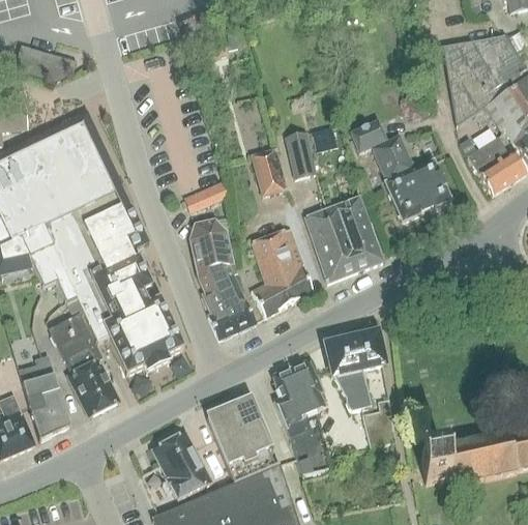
[(501,71),(520,59),(504,35),(443,47),(458,125),(488,107),(512,88),(501,71)]
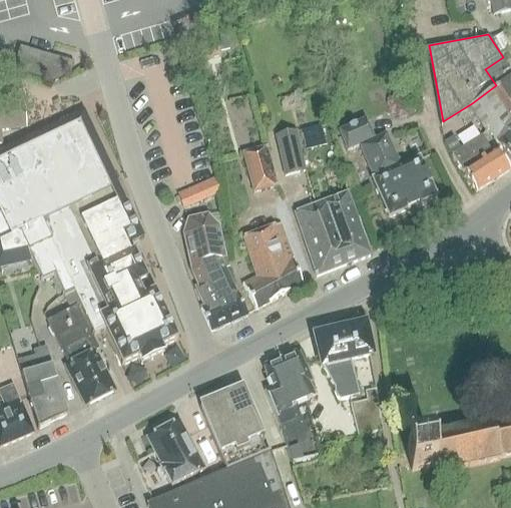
[(485,69),(496,85),(499,83),(510,100),(510,112),(508,114),(510,116),(510,68),(503,57),(485,69)]
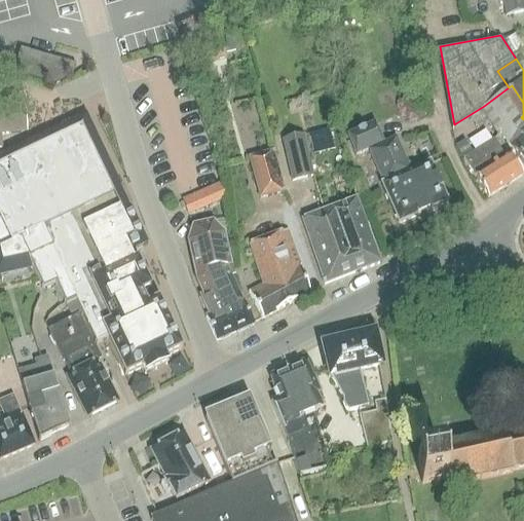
[(61,62),(59,70),(72,72),(74,64),(61,62)]
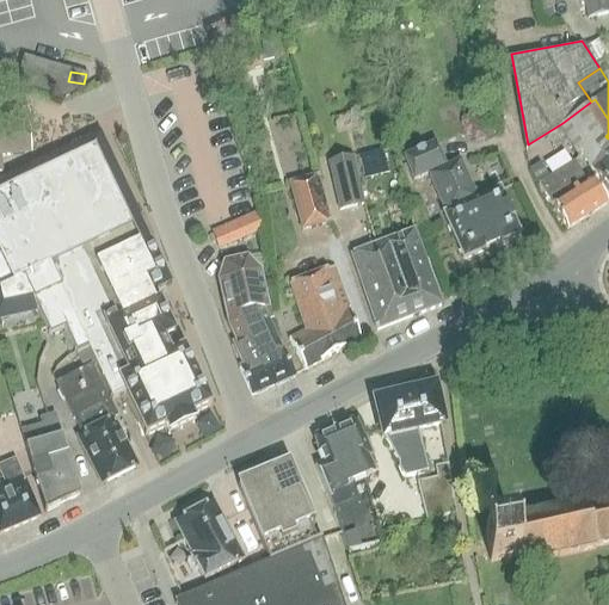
[(563,123),(582,153),(584,150),(591,159),(590,160),(608,183),(608,139),(606,136),(608,134),(608,119),(595,99),(591,102),(563,123)]
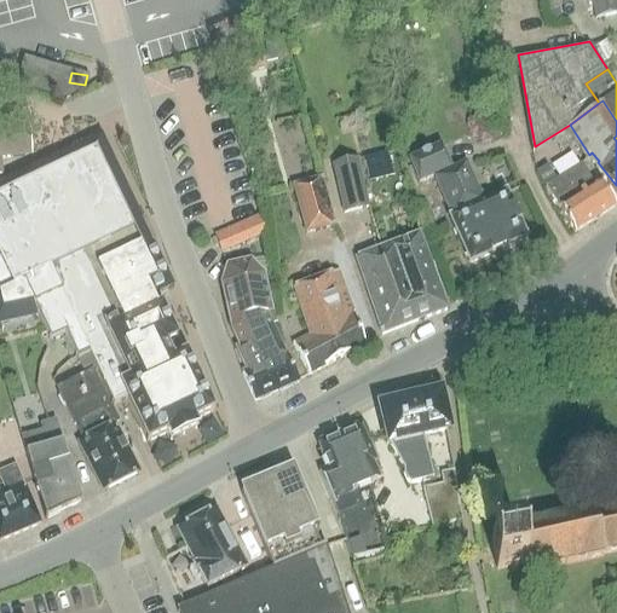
[(0,171),(5,171),(3,154),(34,150),(30,119),(0,121),(0,171)]
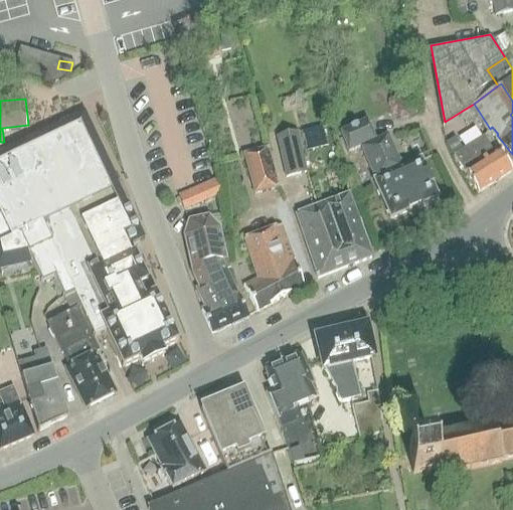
[(0,240),(20,231),(29,250),(51,240),(75,291),(81,303),(96,333),(107,328),(124,364),(140,356),(143,363),(165,352),(162,346),(179,338),(168,315),(165,307),(164,308),(164,306),(167,305),(160,292),(157,293),(156,291),(146,296),(142,289),(139,283),(149,278),(136,250),(132,252),(128,242),(145,234),(128,199),(129,198),(128,196),(123,198),(117,185),(122,183),(121,180),(120,181),(87,113),(0,154),(0,240)]
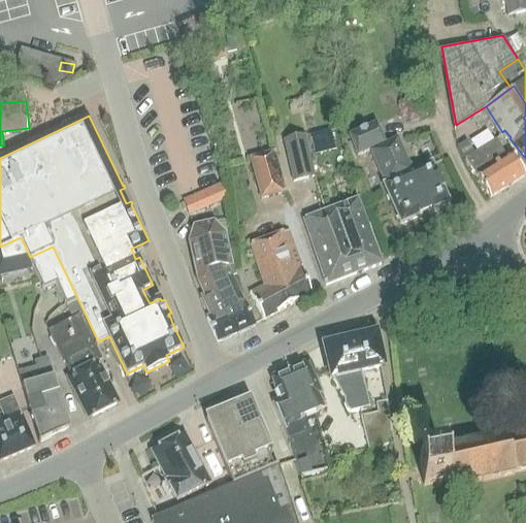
[(359,151),(386,139),(377,121),(351,132),(359,151)]
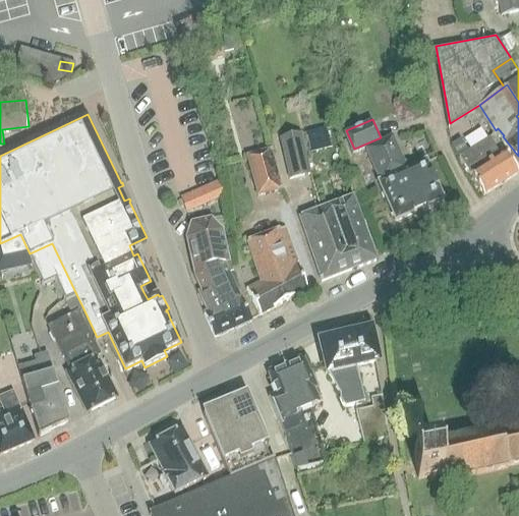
[(328,123),(306,129),(312,150),(333,145),(328,123)]
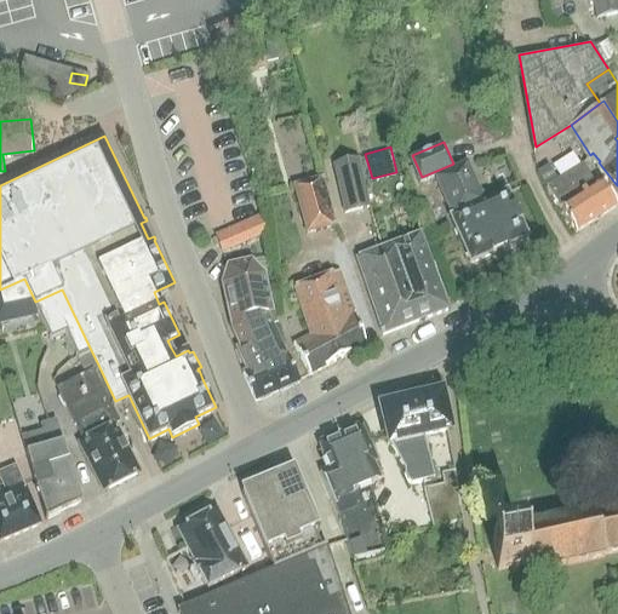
[(371,204),(361,154),(333,160),(344,210),(371,204)]
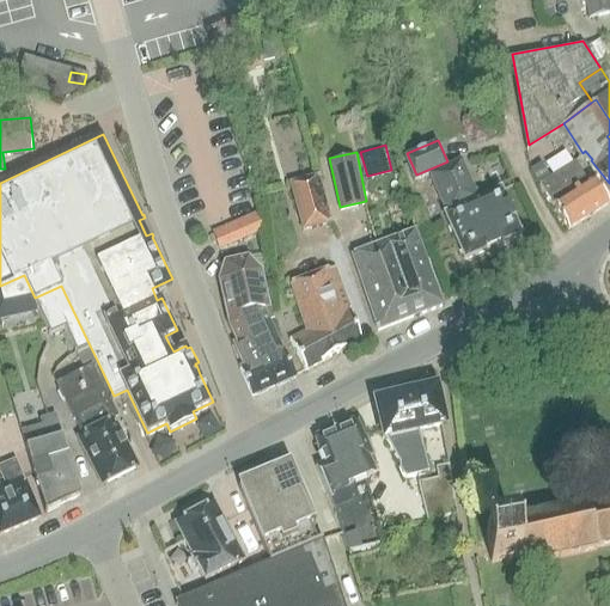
[(465,255),(522,230),(501,183),(479,193),(462,155),(429,170),(447,208),(445,209),(465,255)]
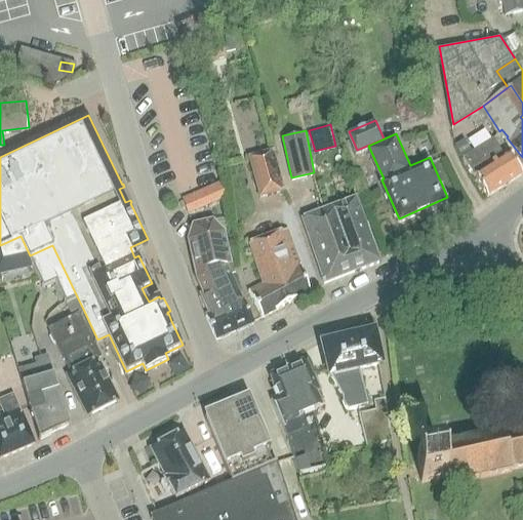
[(464,155),(489,194),(522,171),(522,168),(509,148),(505,151),(493,134),(464,155)]
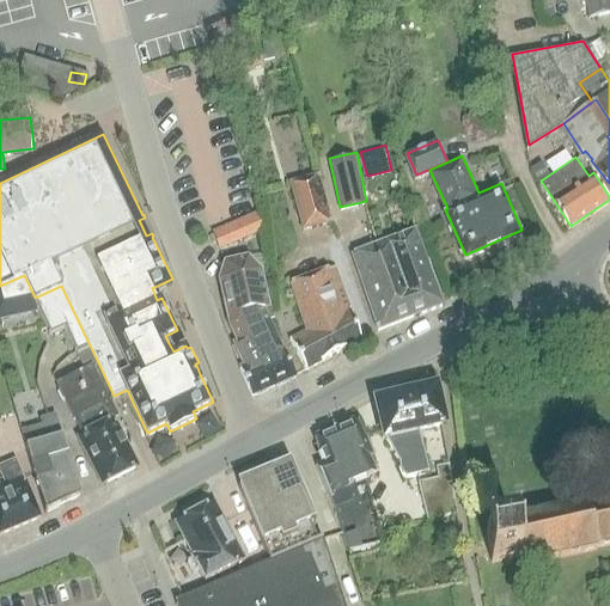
[(321,171),(291,179),(304,227),(334,220),(321,171)]
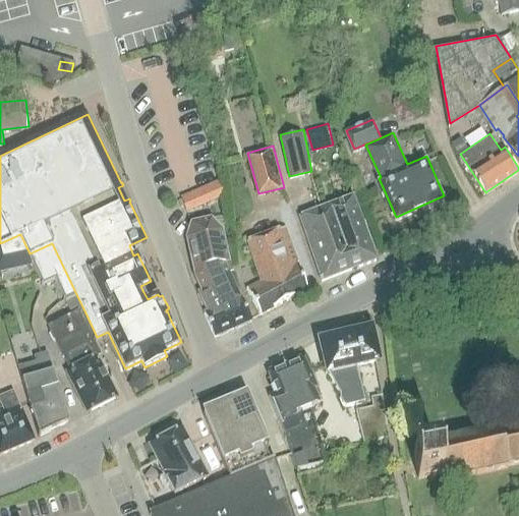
[(218,178),(203,185),(209,201),(225,193),(218,178)]
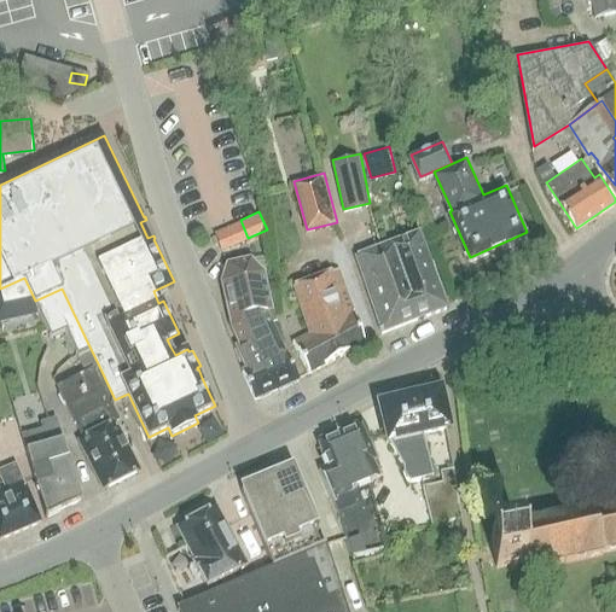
[(419,229),(381,244),(390,272),(397,269),(416,316),(447,303),(419,229)]
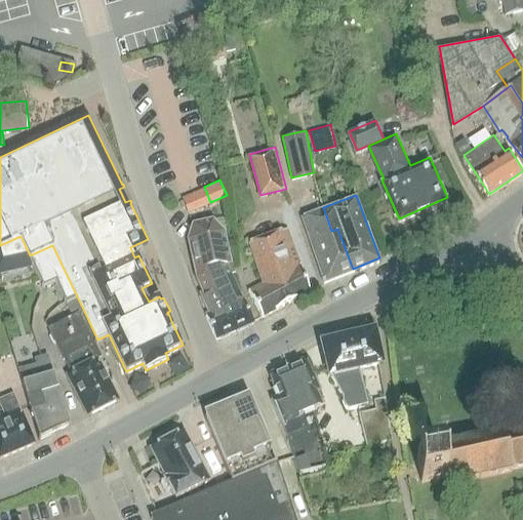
[(325,279),(353,269),(337,229),(331,231),(323,207),(304,215),(325,279)]
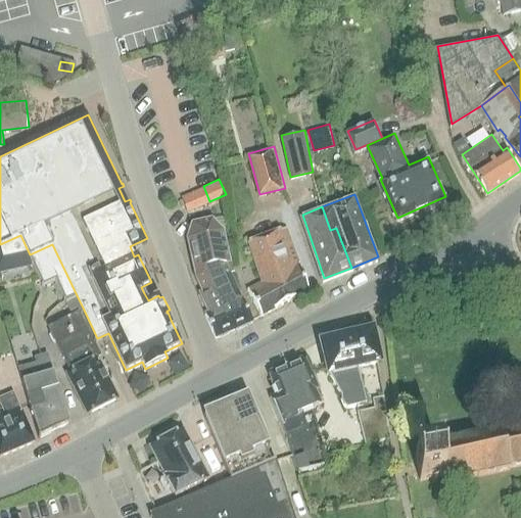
[(231,261),(224,228),(212,217),(193,221),(189,236),(196,268),(197,269),(206,288),(201,290),(210,310),(206,311),(217,335),(253,318),(227,261),(231,261)]
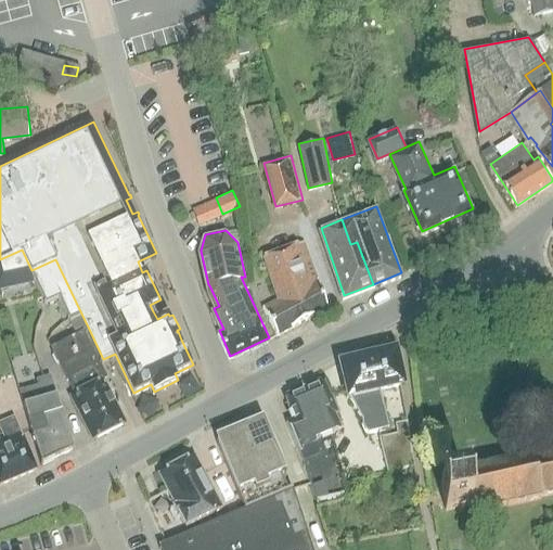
[(262,305),(279,333),(328,305),(306,241),(266,255),(279,295),(262,305)]
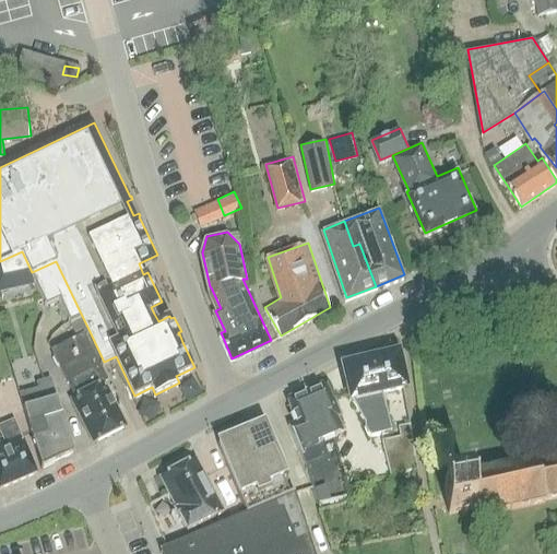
[(32,272),(22,251),(0,261),(0,283),(33,275),(32,272)]
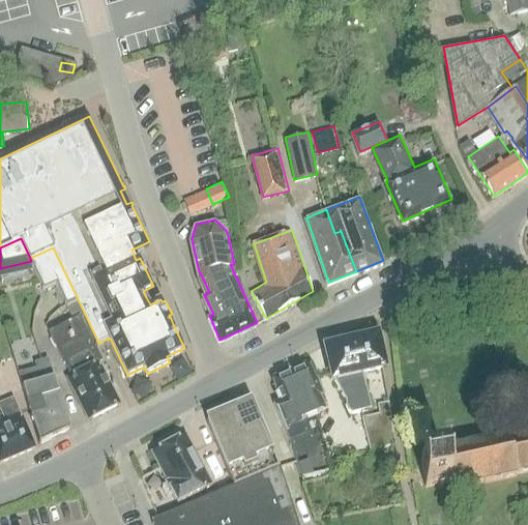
[(53,248),(30,258),(31,261),(45,288),(57,282),(67,304),(78,299),(53,248)]
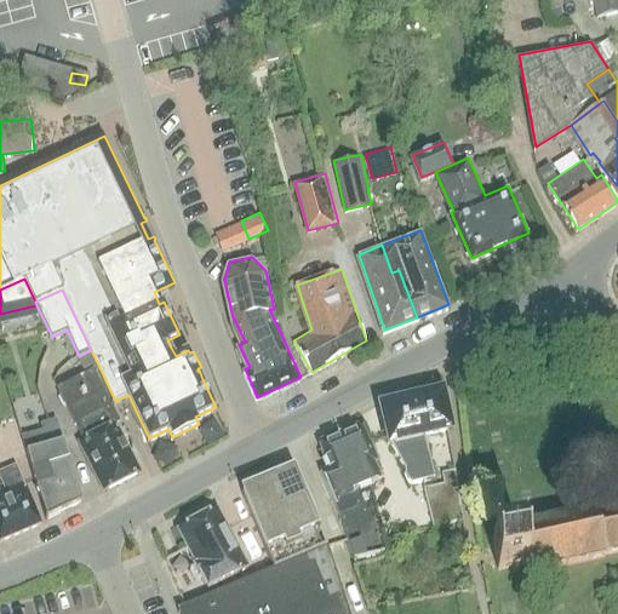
[(98,365),(91,350),(79,356),(86,371),(91,368),(98,365)]
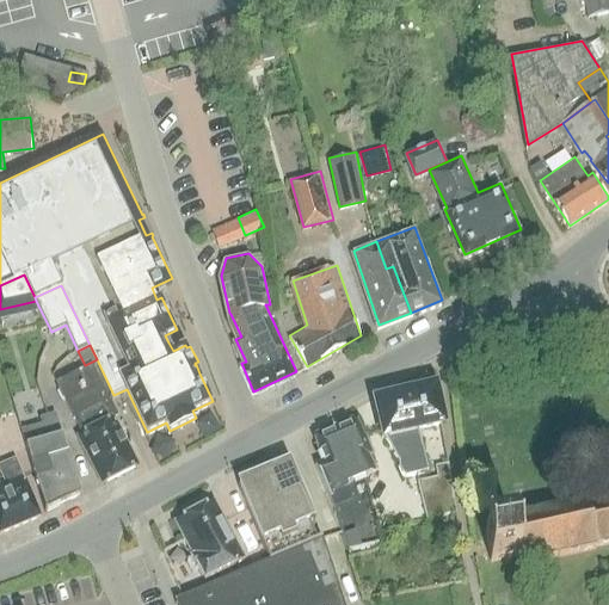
[(85,365),(57,380),(82,427),(77,431),(93,464),(96,463),(104,481),(137,463),(130,448),(133,446),(90,363),(85,365)]
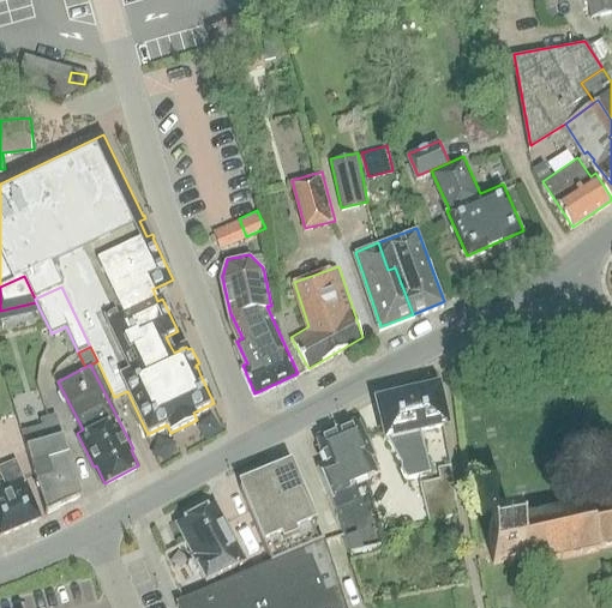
[(407,497),(435,491),(421,427),(443,421),(433,377),(432,374),(431,373),(430,373),(413,377),(412,378),(411,378),(411,379),(412,383),(401,385),(401,387),(390,390),(387,391),(383,392),(381,396),(379,399),(379,403),(383,419),(381,420),(384,435),(387,434),(401,461),(401,465),(403,473),(407,475),(407,497)]
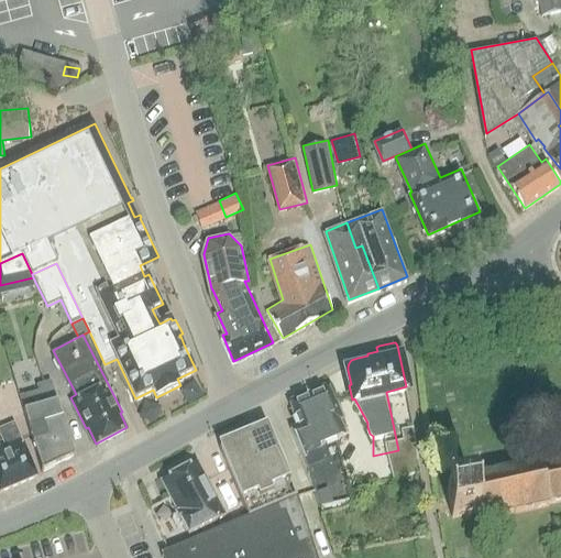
[(21,393),(22,400),(42,468),(74,453),(52,379),(36,383),(39,389),(21,393)]
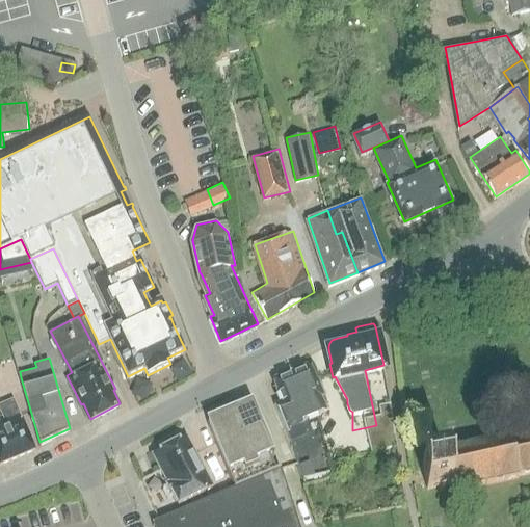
[(274,374),(274,379),(284,402),(283,403),(291,422),(286,424),(306,482),(330,475),(315,415),(326,410),(320,395),(324,393),(318,377),(316,378),(311,365),(306,361),(274,374)]
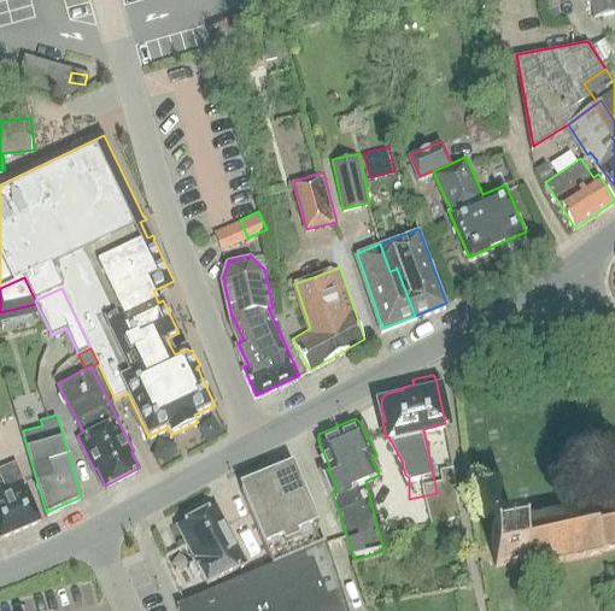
[(0,527),(4,535),(44,518),(18,459),(0,466),(0,468),(7,483),(0,486),(0,527)]
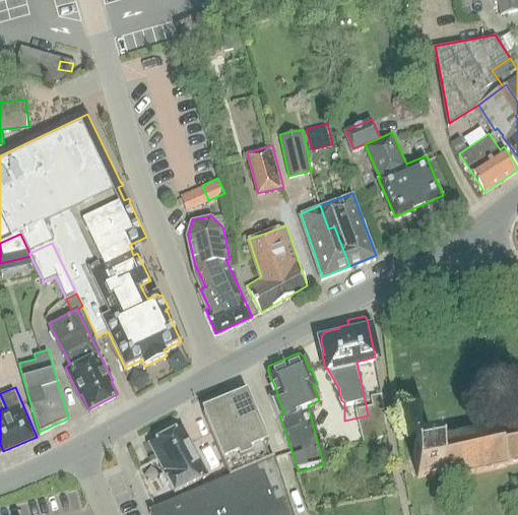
[(204,408),(204,409),(204,410),(231,474),(269,456),(269,455),(264,442),(268,440),(248,388),(246,388),(248,392),(211,407),(211,406),(210,406),(210,405),(209,405),(208,405),(207,405),(206,405),(205,405),(205,406),(204,406),(204,407),(204,408)]
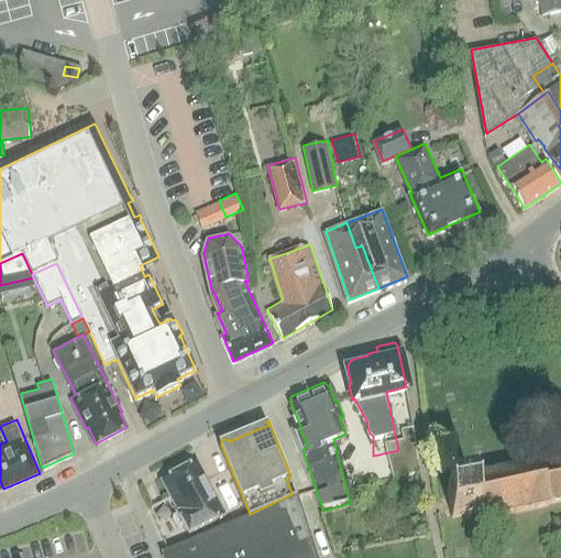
[(403,437),(407,457),(418,453),(416,434),(403,437)]
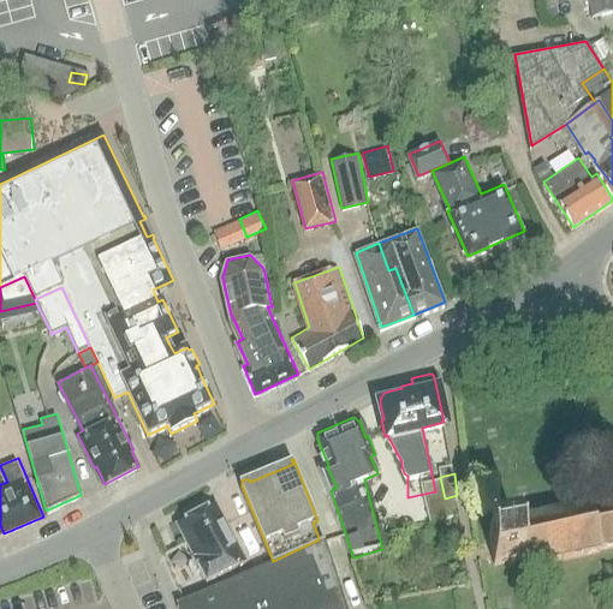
[(600,545),(612,543),(612,501),(590,506),(590,503),(515,519),(517,526),(489,532),(494,561),(523,555),(524,563),(600,548),(600,545)]
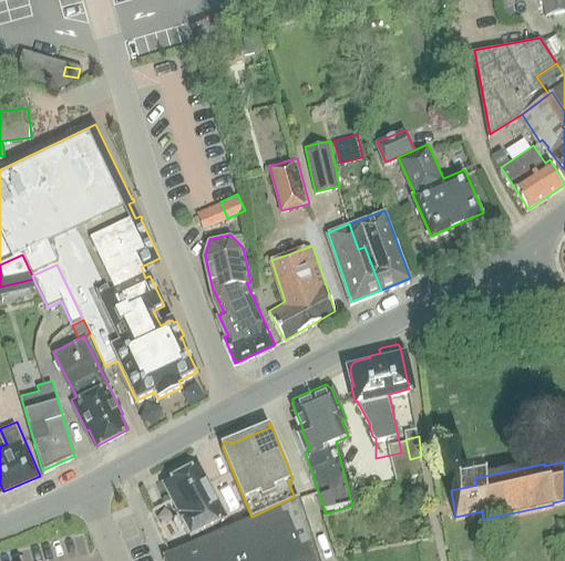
[(181,511),(178,512),(191,534),(227,516),(199,463),(164,481),(181,511)]
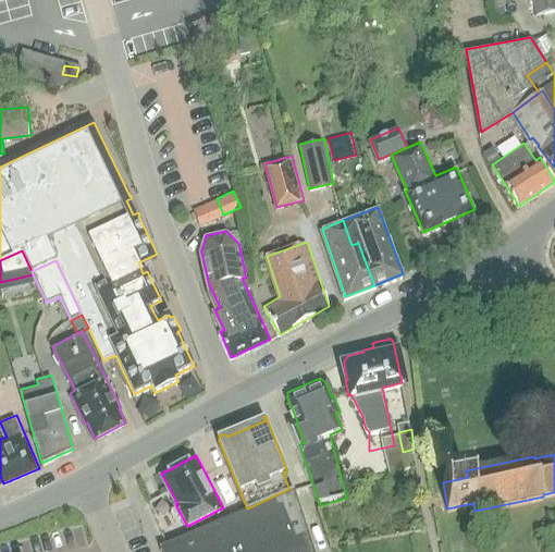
[(247,508),(167,542),(171,551),(316,551),(295,486),(288,488),(288,489),(288,490),(247,508)]
